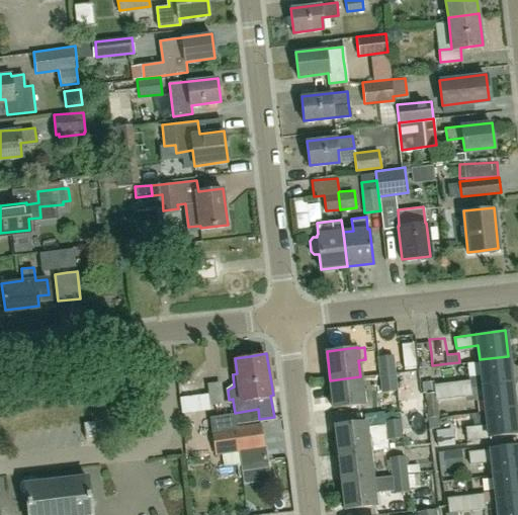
[(379,374),(396,372),(394,354),(377,355),(379,374)]
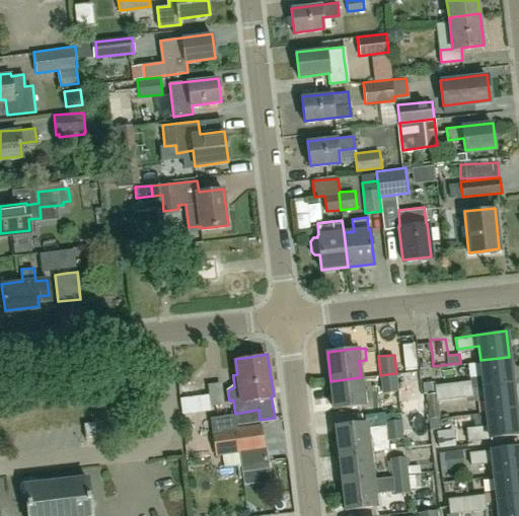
[(511,381),(509,357),(480,360),(483,375),(469,377),(469,380),(434,384),(435,390),(511,381)]
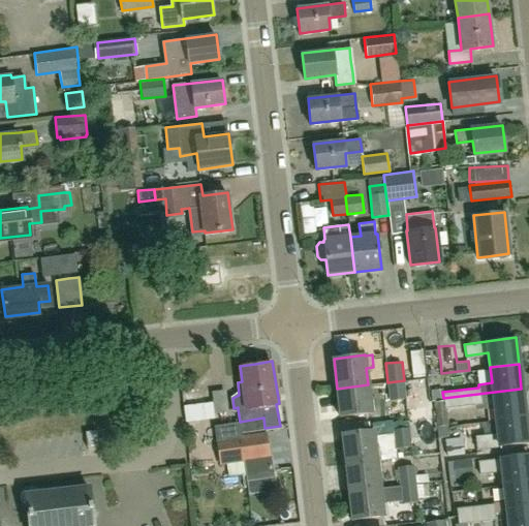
[(406,398),(404,380),(387,382),(375,383),(377,401),(390,399),(406,398)]
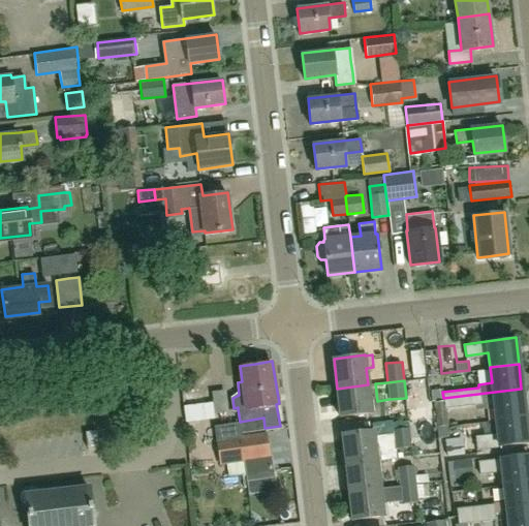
[(371,411),(368,384),(337,389),(340,414),(371,411)]
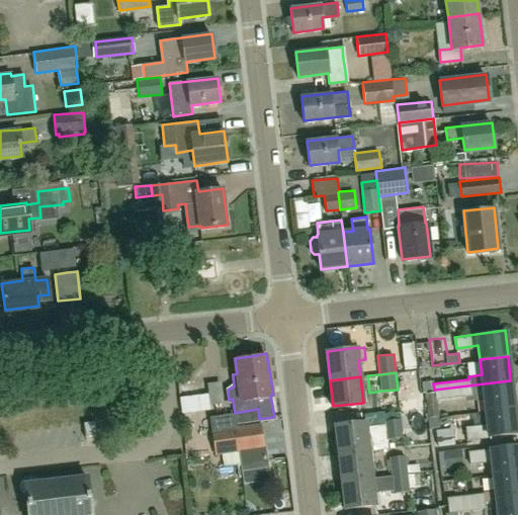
[(450,397),(464,396),(465,401),(484,398),(485,409),(513,406),(510,380),(434,390),(434,392),(425,393),(425,394),(427,408),(428,417),(429,425),(436,424),(434,416),(440,415),(439,408),(452,406),(450,397)]
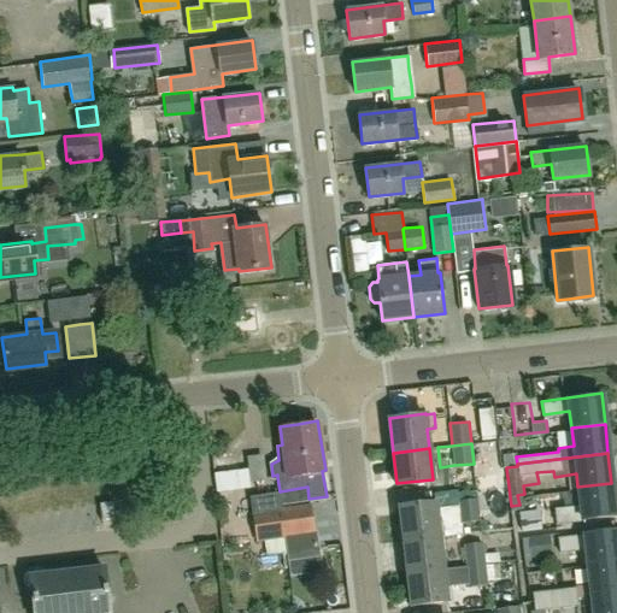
[(615,513),(611,483),(577,487),(580,504),(553,507),(556,520),(615,513)]
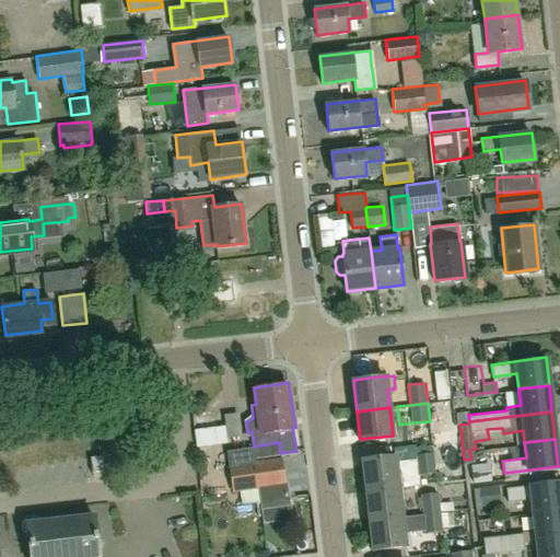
[(394,447),(395,455),(363,460),(366,489),(399,486),(396,460),(417,457),(418,474),(435,472),(433,444),(430,445),(415,447),(410,444),(394,447)]
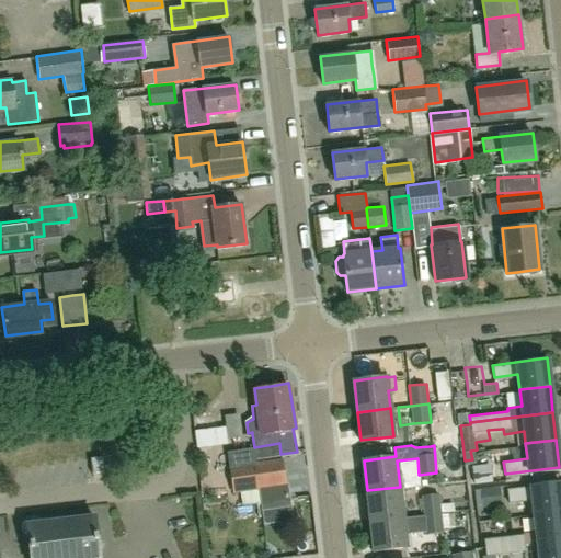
[(242,504),(261,501),(256,460),(255,458),(254,447),(227,452),(229,465),(232,491),(240,490),(242,504)]
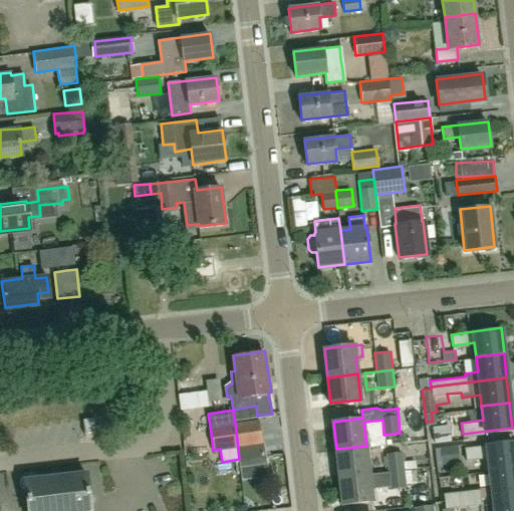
[(83,424),(83,432),(95,430),(93,418),(82,419),(82,421),(83,424)]
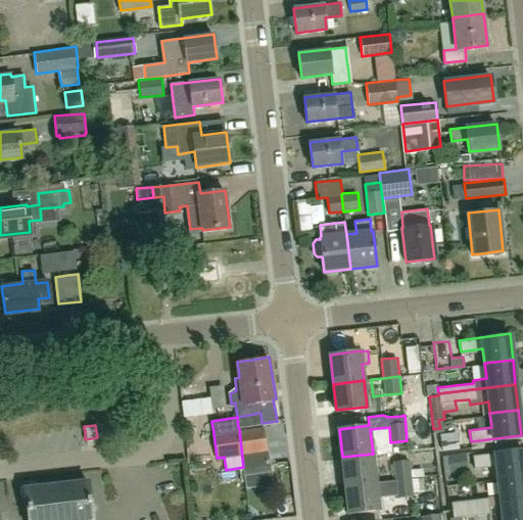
[(268,464),(266,451),(263,426),(239,429),(243,467),(268,464)]
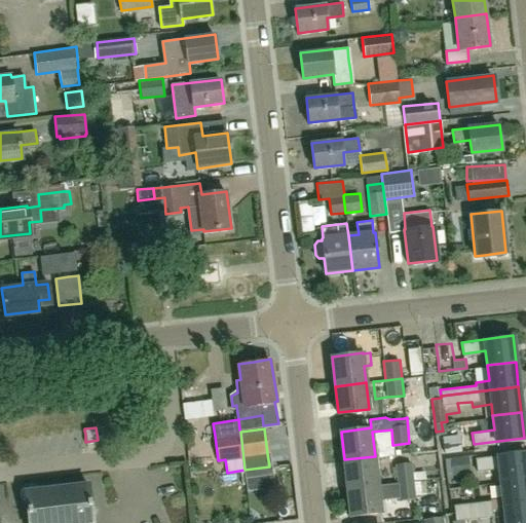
[(500,481),(525,477),(525,452),(525,451),(475,457),(476,470),(498,467),(500,481)]
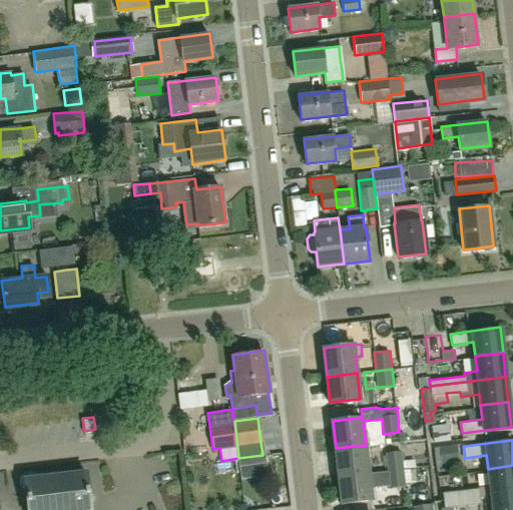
[(457,443),(439,446),(441,463),(459,461),(457,443)]
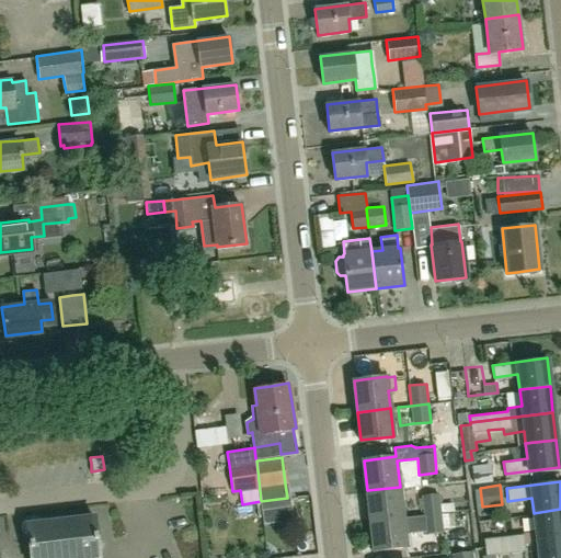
[(403,515),(400,487),(367,490),(370,520),(403,515)]
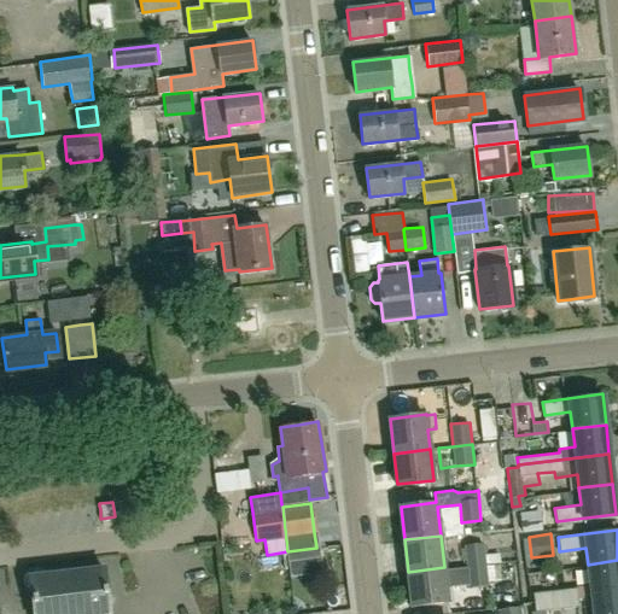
[(465,544),(466,565),(485,562),(483,542),(465,544)]
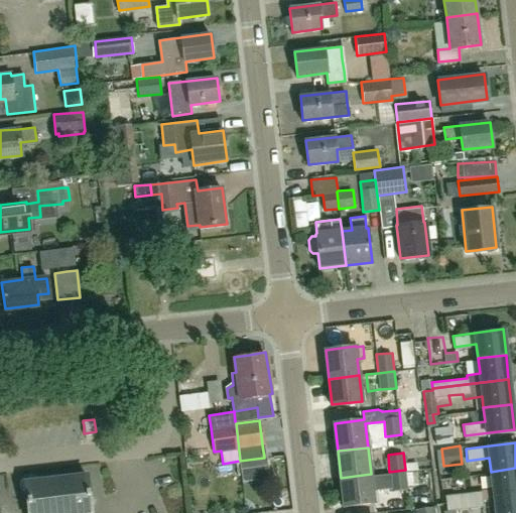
[(515,468),(491,472),(494,496),(515,493),(515,468)]
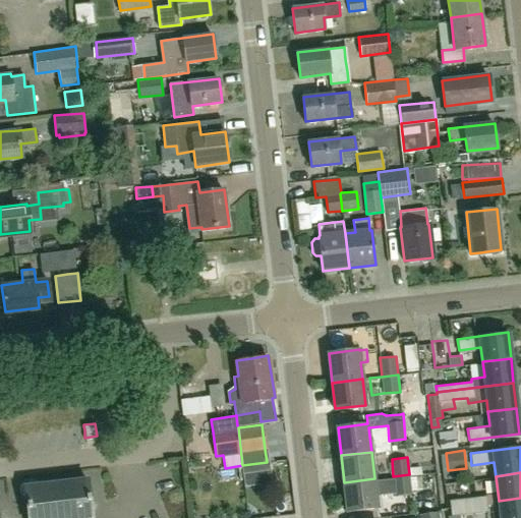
[(410,475),(409,474),(393,476),(395,495),(412,493),(411,487),(410,475)]
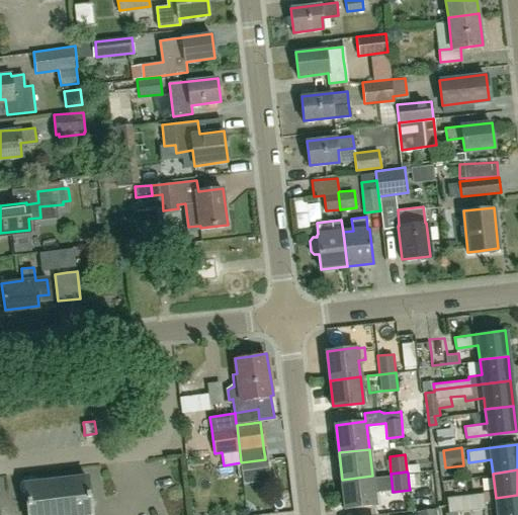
[(412,494),(432,493),(431,474),(412,475),(412,494)]
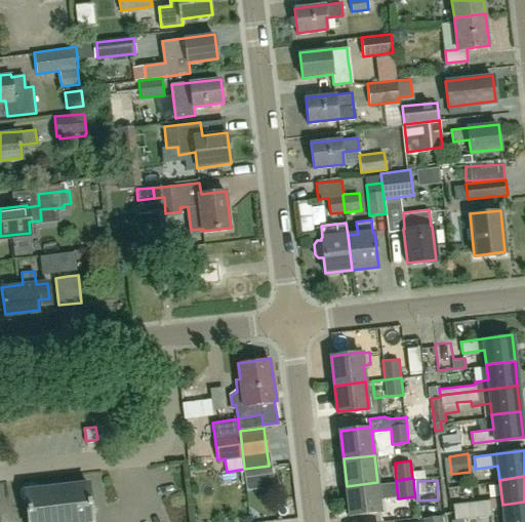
[(27,488),(30,521),(92,521),(93,521),(88,482),(27,488)]
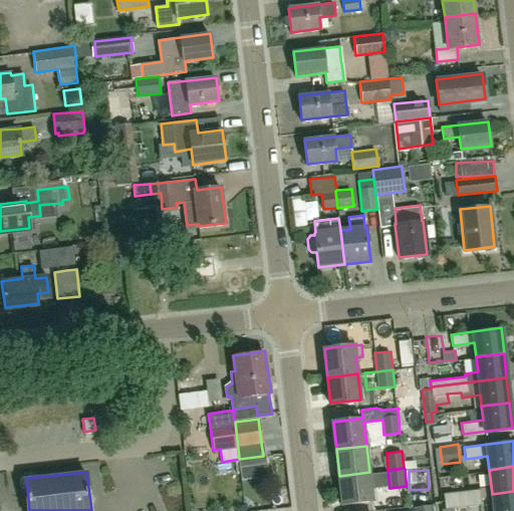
[(369,472),(339,476),(342,503),(372,500),(369,472)]
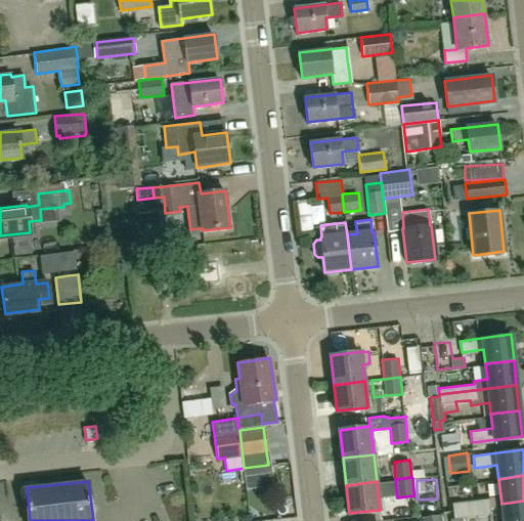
[(452,509),(490,505),(489,498),(451,503),(452,509)]
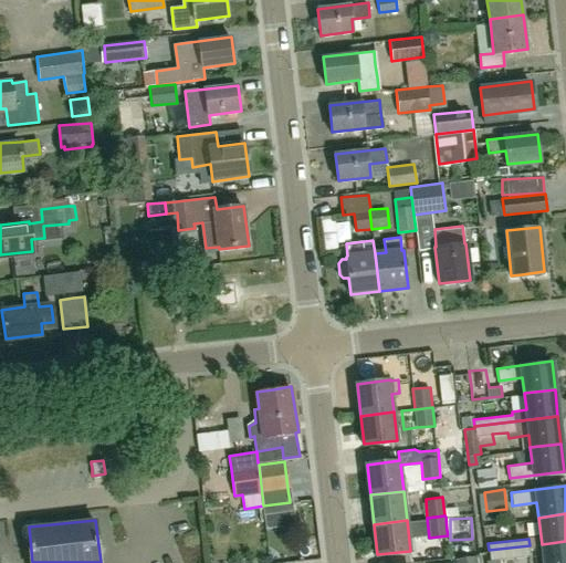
[(565,562),(565,541),(542,544),(543,562),(565,562)]
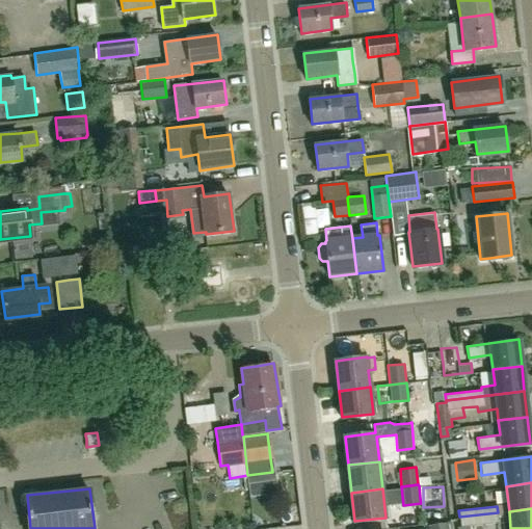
[(498,512),(459,517),(460,526),(499,522),(498,512)]
